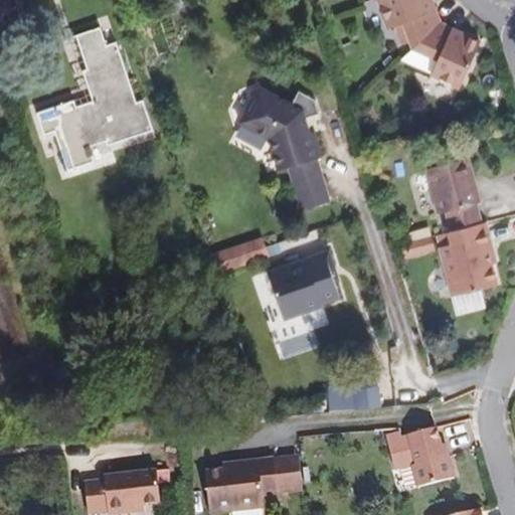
[(425,0),(368,0),(380,32),(394,28),(404,50),(430,61),(422,76),(453,93),(472,42),(435,21),(425,0)]
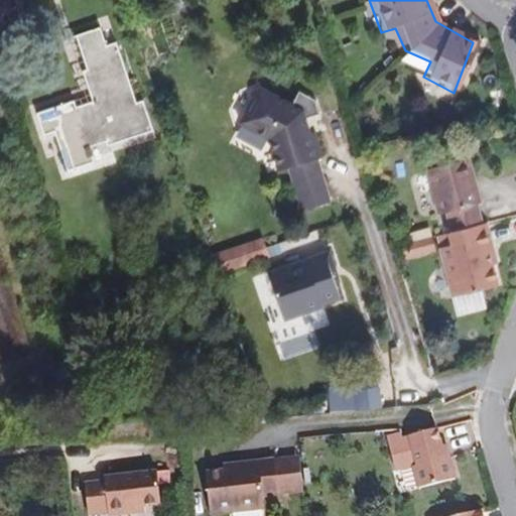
[(76,100),(38,112),(46,134),(55,131),(69,169),(95,160),(91,145),(107,140),(109,145),(155,130),(145,100),(139,102),(119,41),(108,44),(101,26),(78,33),(89,68),(84,70),(94,100),(78,106),(76,100)]
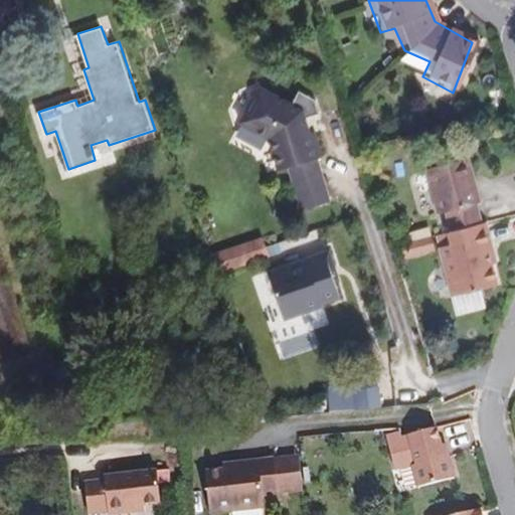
[(238,121),(268,136),(278,168),(321,155),(313,129),(308,131),(304,116),(319,112),(315,98),(299,84),(292,98),(260,80),(238,121)]
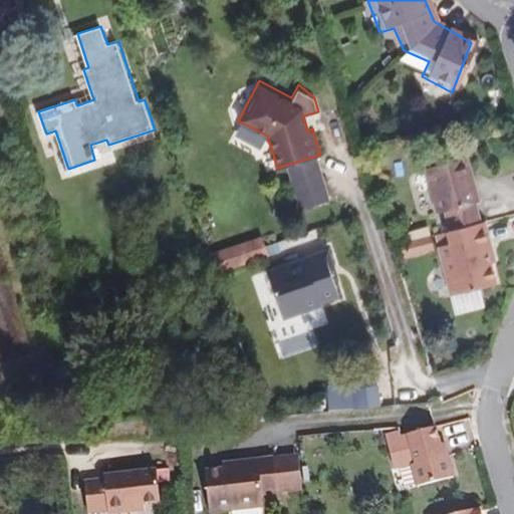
[(461,161),(415,171),(429,218),(475,204),(461,161)]
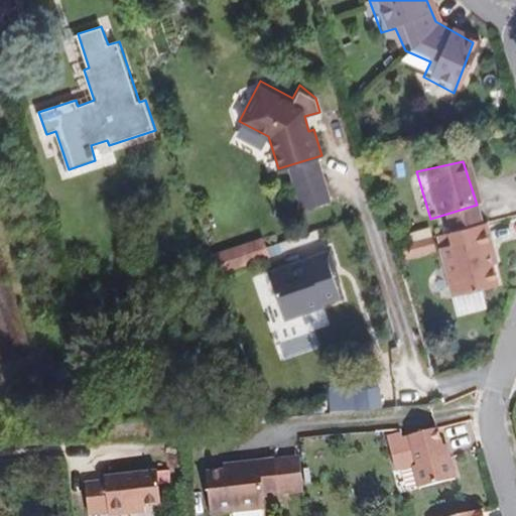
[(494,264),(491,251),(495,249),(488,222),(482,223),(453,230),(448,231),(453,244),(441,246),(454,294),(456,294),(461,312),(486,306),(482,287),(499,283),(494,264)]
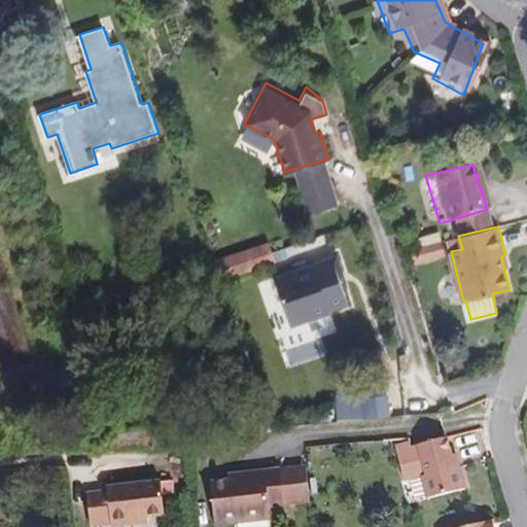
[(409,264),(446,254),(443,240),(405,250),(409,264)]
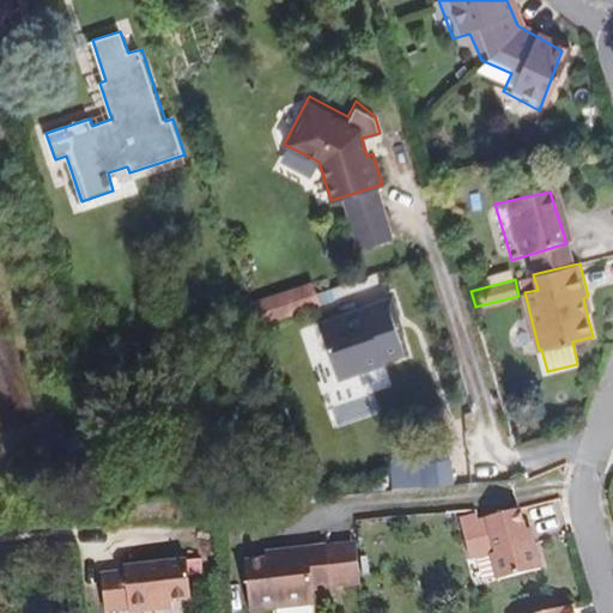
[(314,284),(254,304),(262,329),(295,319),(322,308),(314,284)]
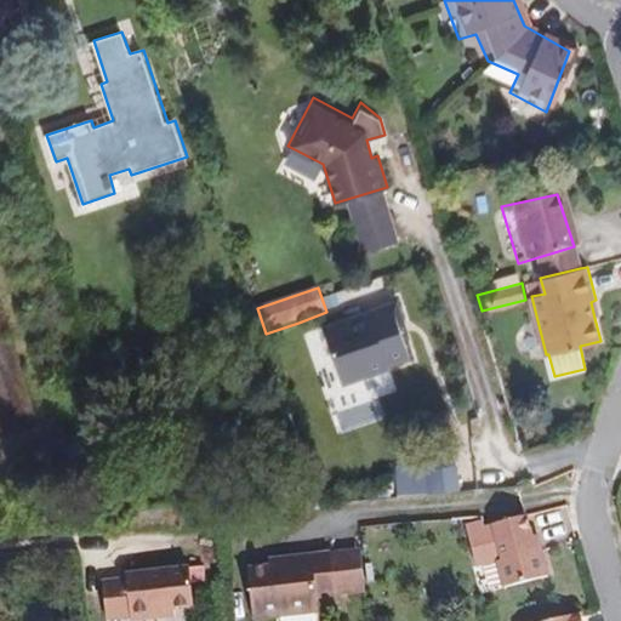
[(326,331),(346,388),(393,372),(392,368),(409,363),(397,328),(402,326),(396,307),(326,331)]
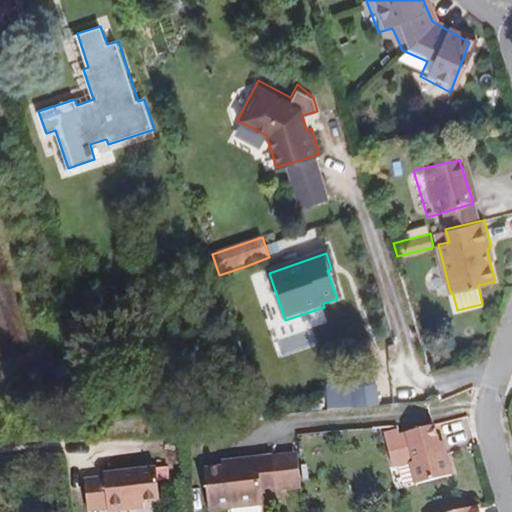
[(376,404),(375,383),(327,384),(328,405),(376,404)]
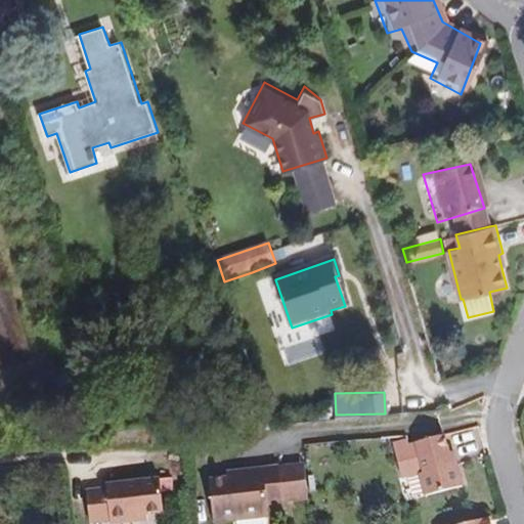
[(460,466),(454,467),(450,451),(445,434),(418,441),(426,472),(421,474),(426,495),(465,485),(460,466)]
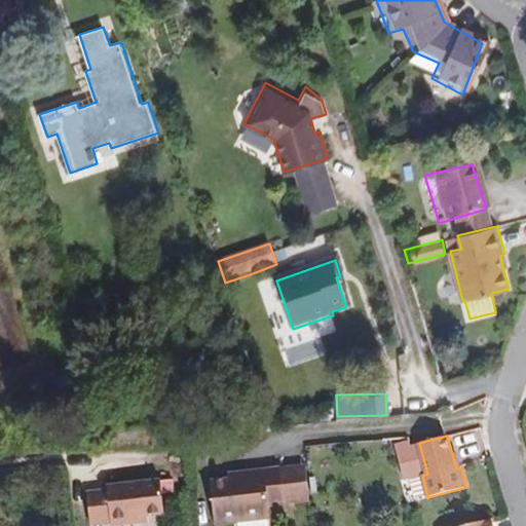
[(461,467),(457,451),(452,453),(456,468),(461,467)]
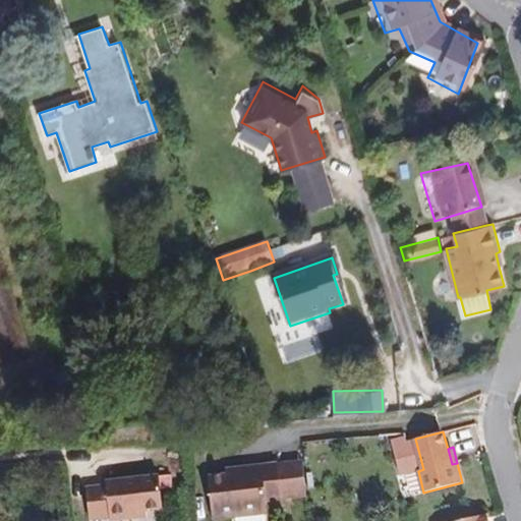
[(226,470),(227,474),(208,476),(213,520),(233,517),(269,512),(267,503),(282,501),(282,497),(300,495),(296,464),(279,466),(278,463),(226,470)]
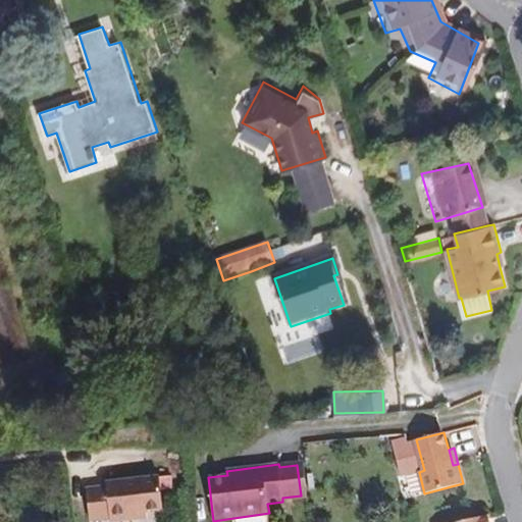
[(416,474),(401,476),(403,497),(419,494),(416,474)]
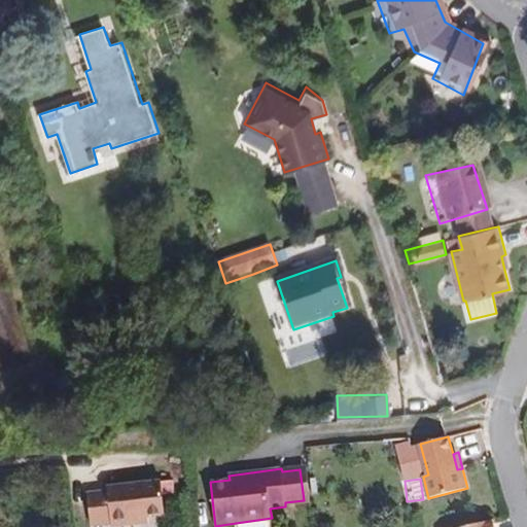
[(108,487),(108,491),(89,493),(91,525),(111,523),(111,526),(150,522),(150,517),(166,515),(162,481),(108,487)]
